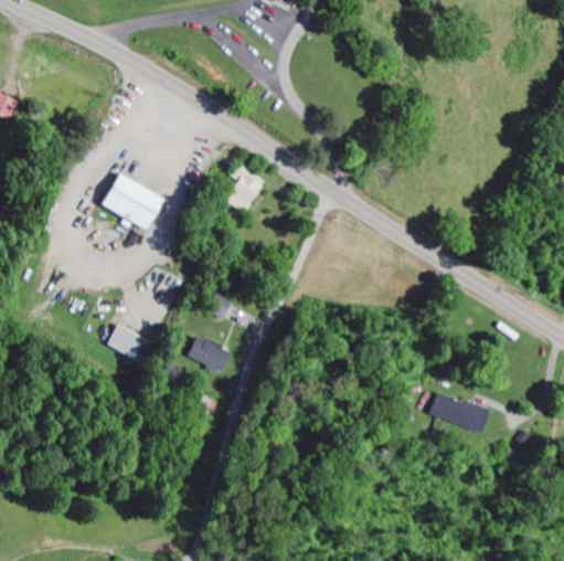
[(0,115),(10,119),(19,102),(0,93),(0,115)]
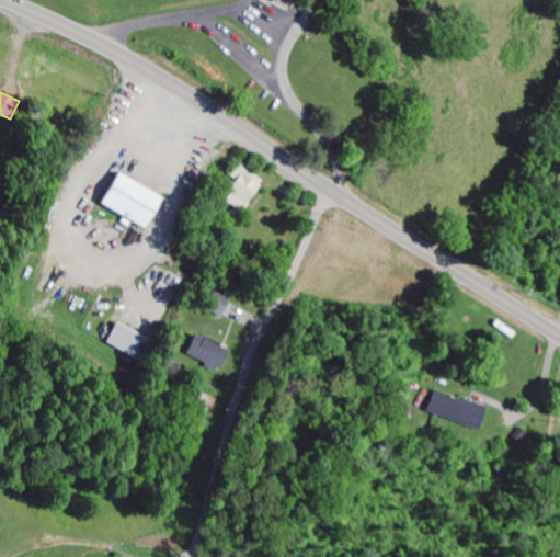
[(262,183),(242,171),(227,195),(246,207),(262,183)]
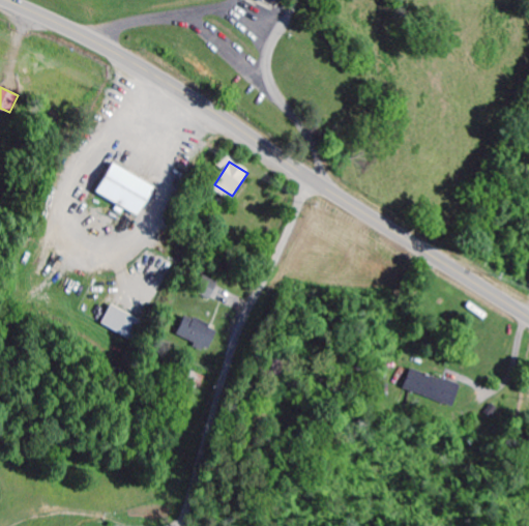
[(156,182),(112,163),(97,195),(143,213),(156,182)]
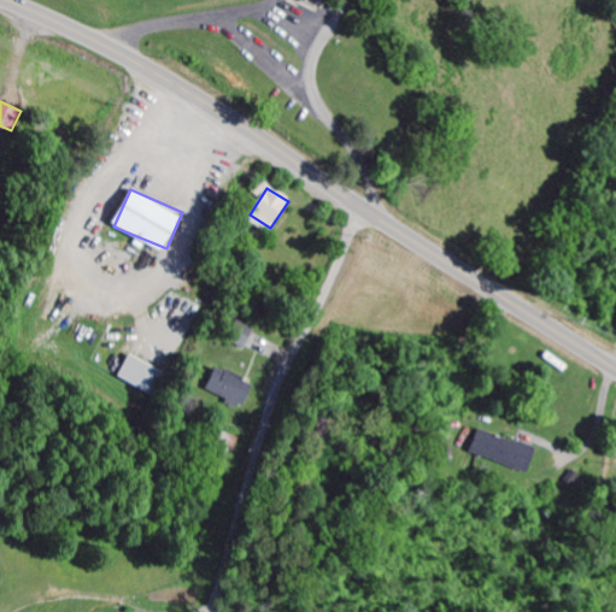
[(152,396),(165,374),(128,352),(113,375),(152,396)]
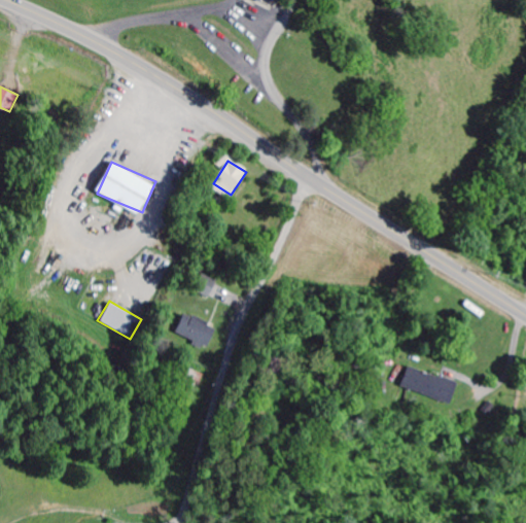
[(206,346),(215,327),(183,312),(174,332),(206,346)]
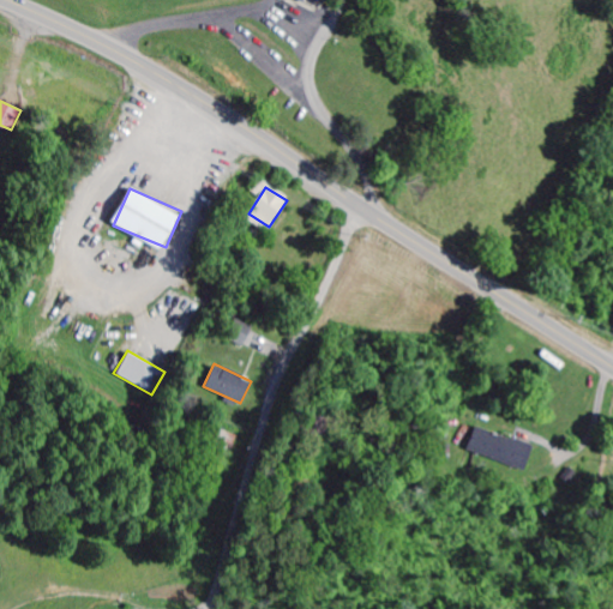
[(511,469),(521,445),(475,427),(466,451),(511,469)]
